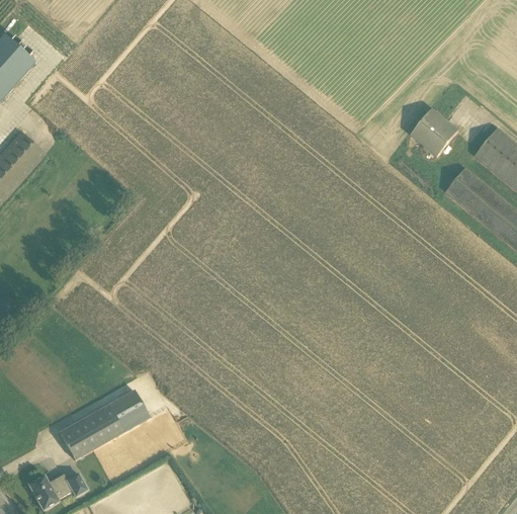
[(0,99),(29,68),(23,63),(27,59),(21,53),(17,57),(12,53),(16,48),(10,43),(6,47),(0,41),(0,99)]
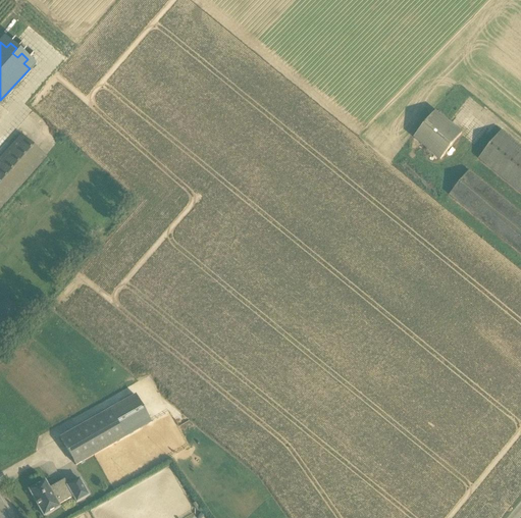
[(441,157),(464,130),(436,107),(414,136),(441,157)]
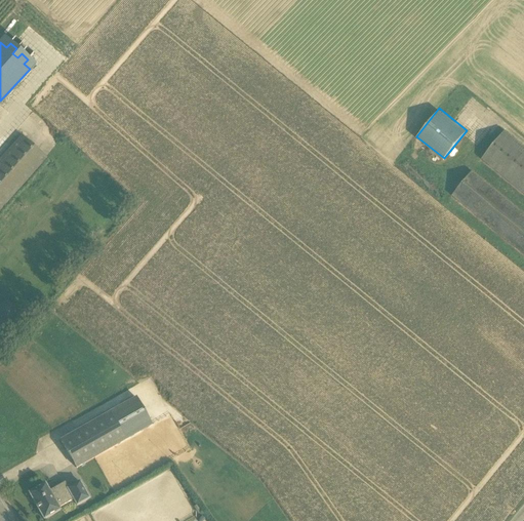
[(34,120),(0,156),(0,209),(59,143),(34,120)]
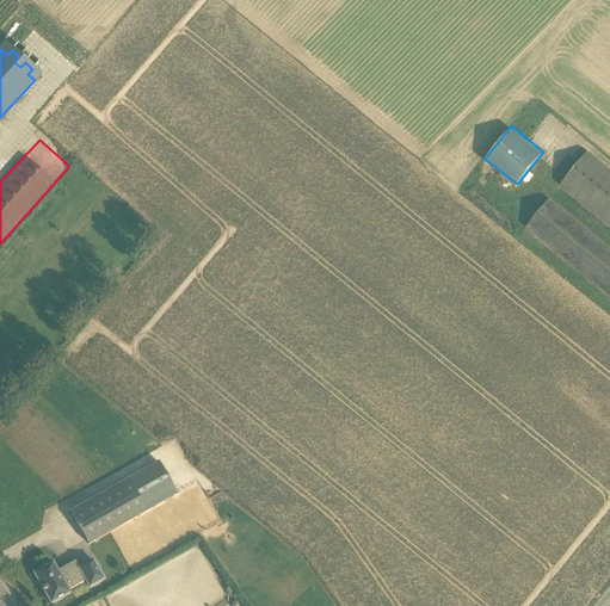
[(609,167),(589,150),(579,162),(570,155),(564,162),(572,171),(564,181),(609,220),(609,246),(549,197),(528,223),(609,290),(609,167)]
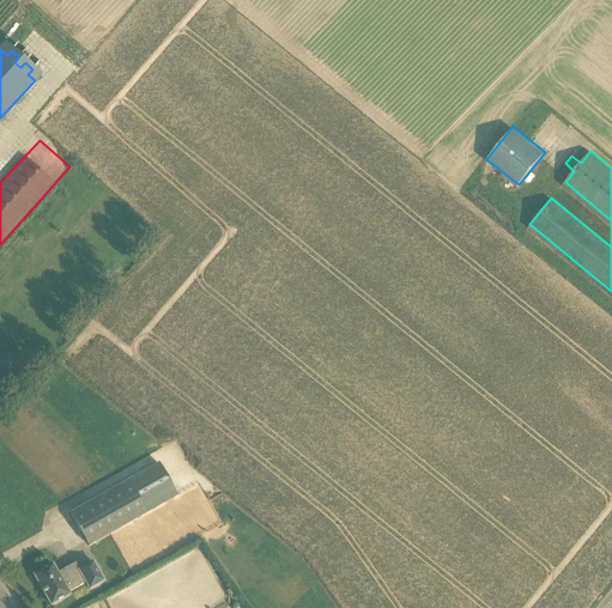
[(0,356),(0,377),(19,357),(7,347),(0,356)]
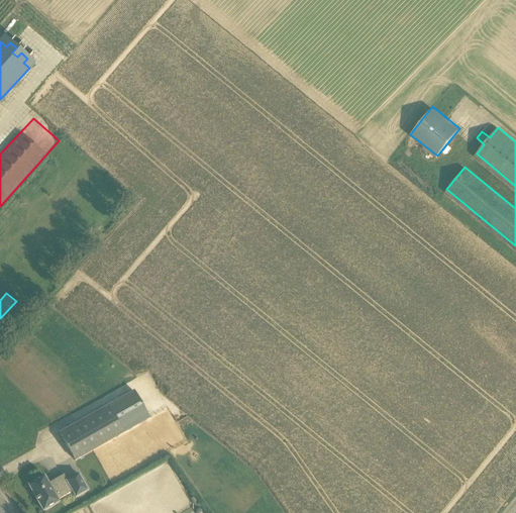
[(61,430),(76,457),(150,416),(135,389),(61,430)]
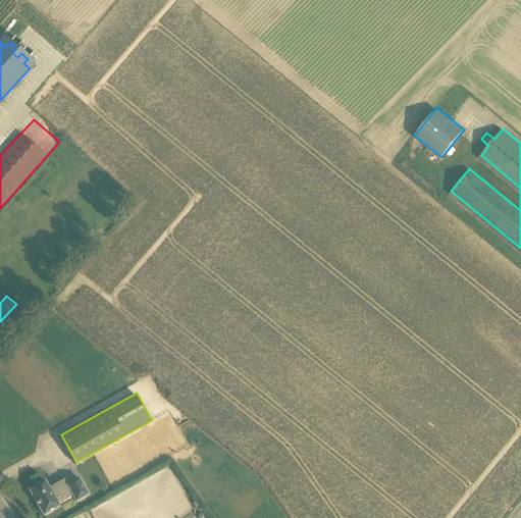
[(29,486),(45,514),(62,504),(60,501),(73,494),(77,500),(91,493),(81,474),(68,481),(65,476),(51,484),(46,476),(29,486)]
